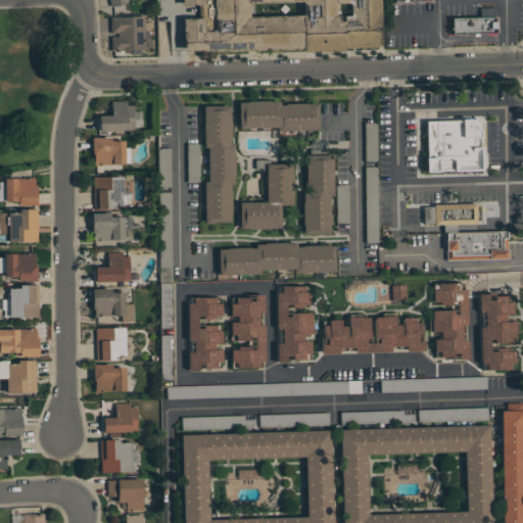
[(183,51),(381,49),(380,0),(181,0),(182,5),(202,5),(202,18),(183,18),(183,51)]
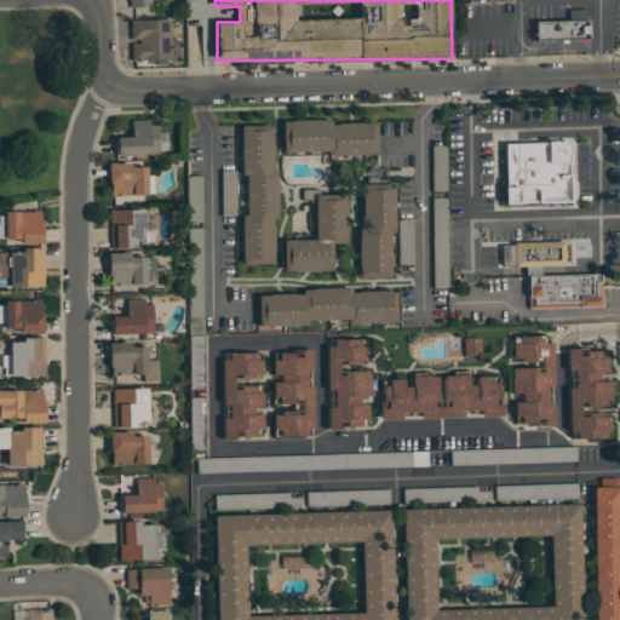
[(130,21),(131,41),(132,41),(132,61),(179,59),(179,38),(172,39),(171,19),(130,21)]
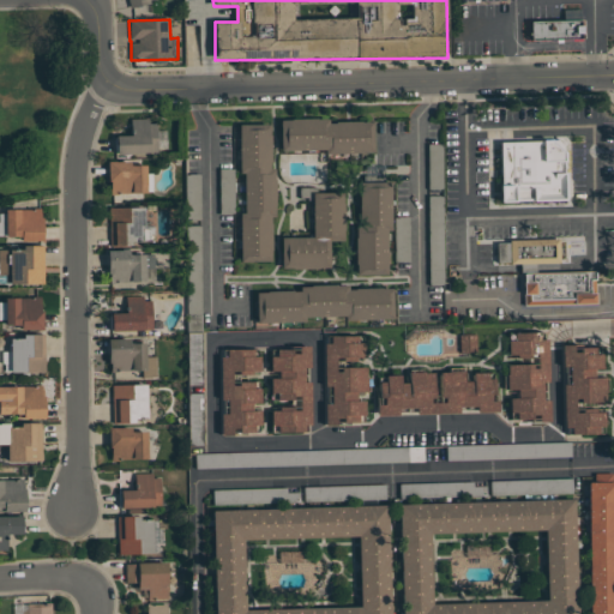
[(530,41),(585,38),(584,19),(530,22),(530,41)]
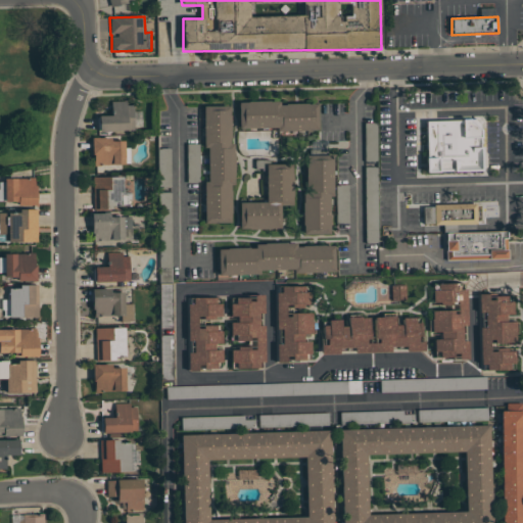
[(318,129),(317,103),(279,104),(279,101),(238,102),(239,131),(318,129)]
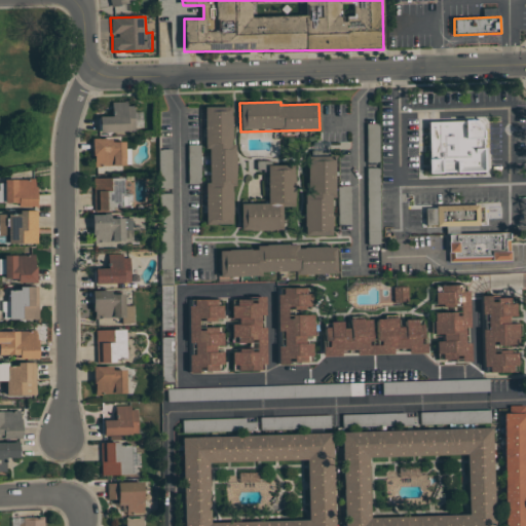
[(99,130),(143,129),(142,111),(135,112),(135,103),(112,103),(112,116),(98,116),(99,130)]
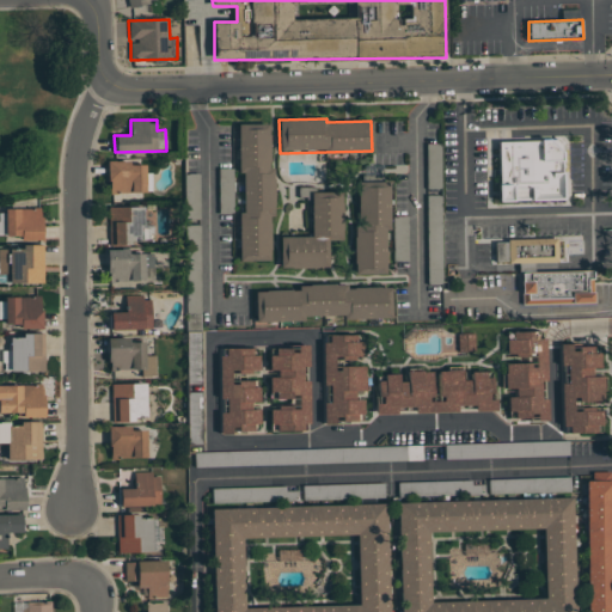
[(240,261),(270,261),(270,215),(274,215),(274,169),(269,169),(269,123),(238,124),(238,172),(240,172),(240,261)]
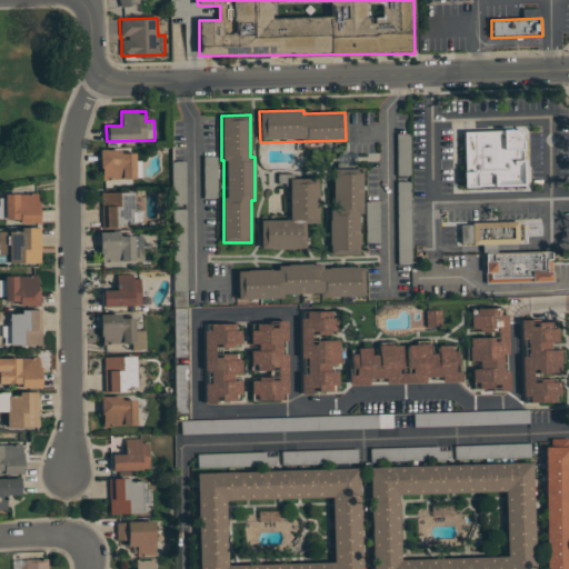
[(462,131),(463,187),(523,186),(522,130),(462,131)]
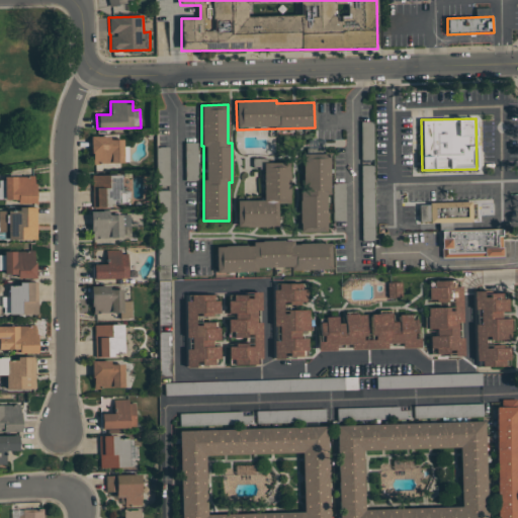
[(90,137),(91,164),(126,163),(125,140),(109,140),(109,136),(90,137)]
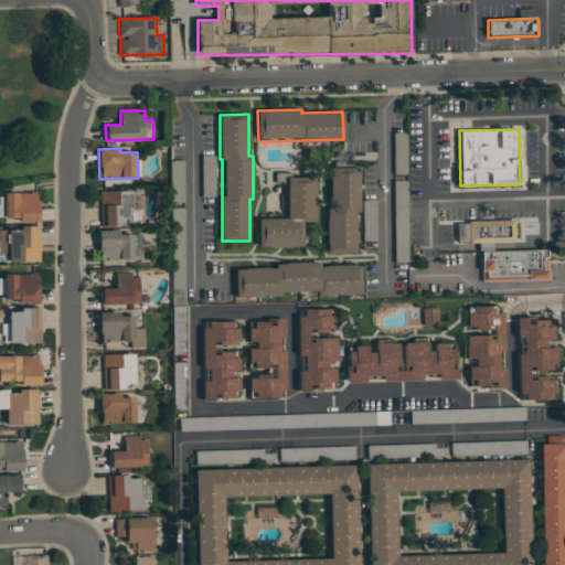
[(202,196),(215,196),(215,156),(202,156),(202,196)]
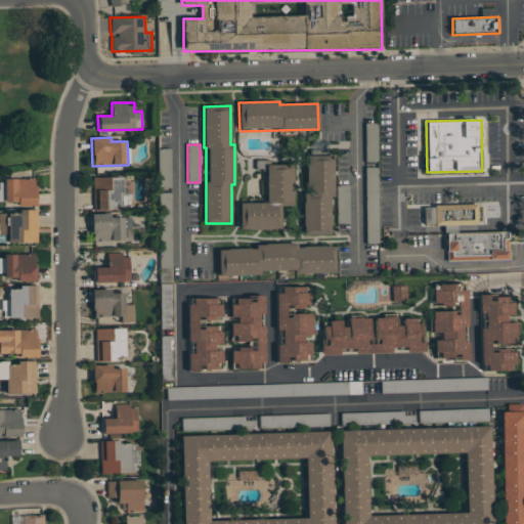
[(332,234),(331,155),(304,155),(305,234),(332,234)]
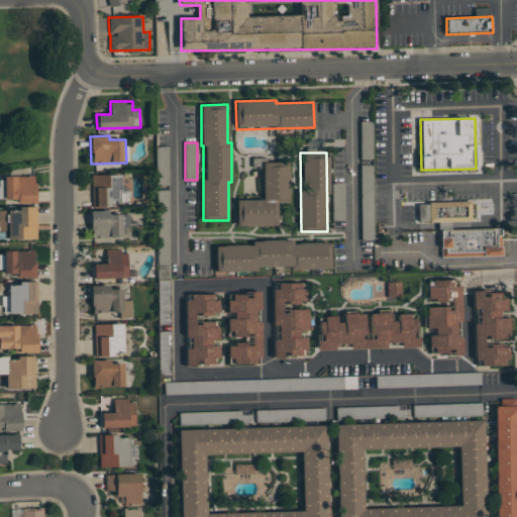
[(278,225),(277,203),(290,202),(289,162),(263,163),(264,200),(236,200),(236,226),(278,225)]
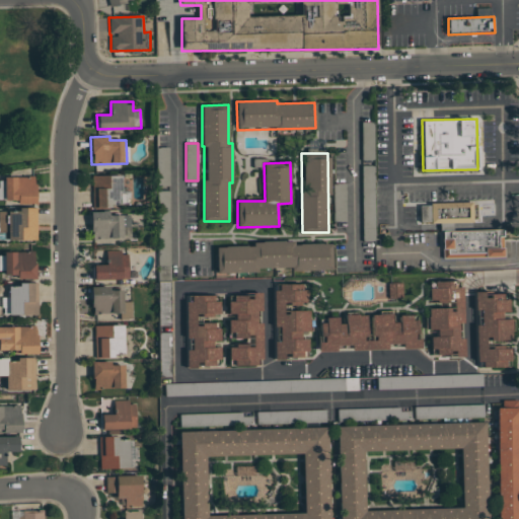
[(18,203),(18,199),(5,199),(5,176),(27,176),(27,175),(34,175),(34,183),(36,183),(36,203),(18,203)]
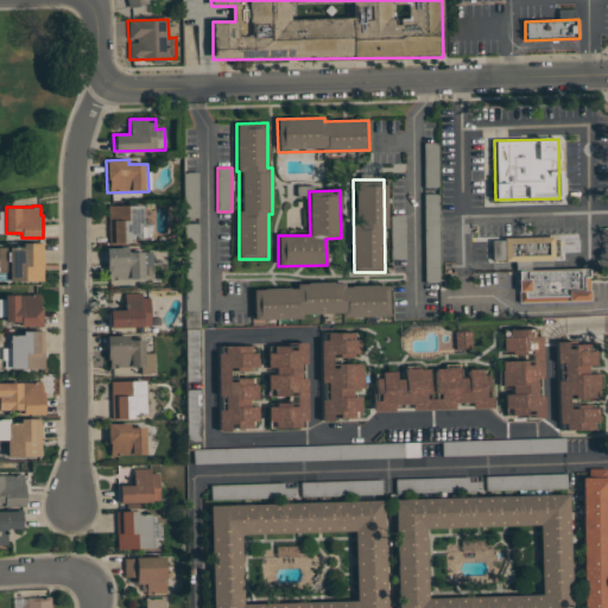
[(108,206),(109,241),(152,240),(152,225),(143,225),(143,206),(108,206)]
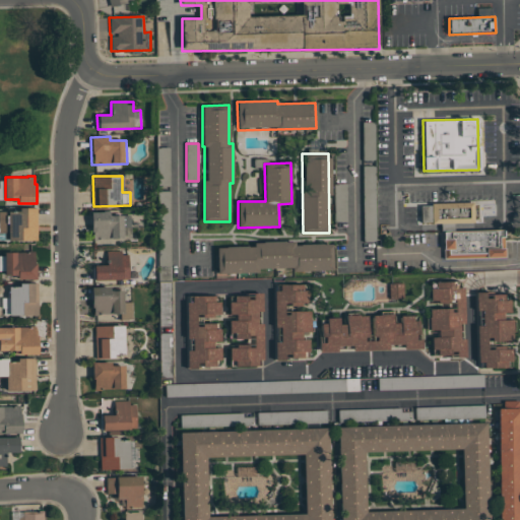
[(335,221),(346,221),(345,183),(334,184),(335,221)]
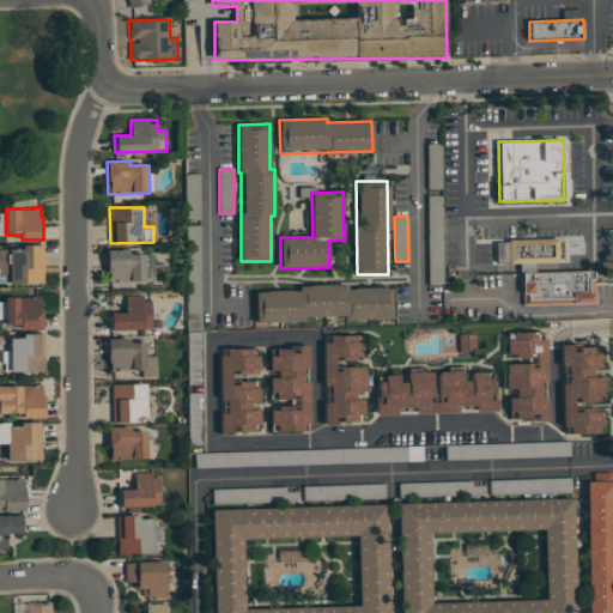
[(496,265),(558,262),(558,238),(496,241),(496,265)]
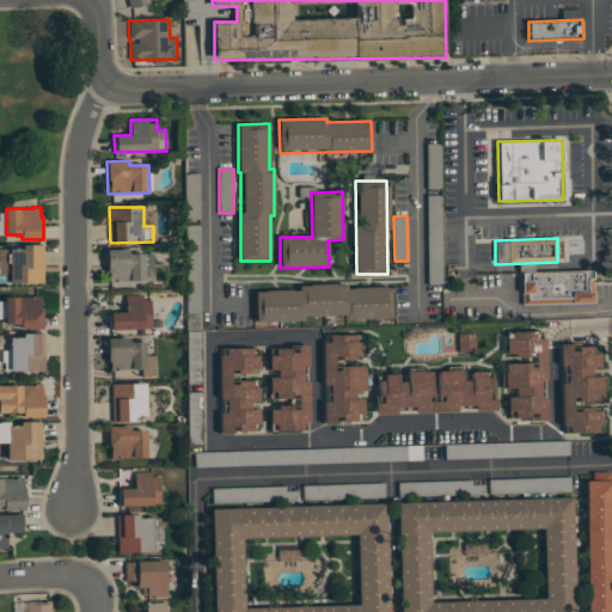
[(43,282),(10,282),(10,273),(0,273),(0,249),(10,249),(10,248),(23,248),(23,244),(43,244),(43,282)]
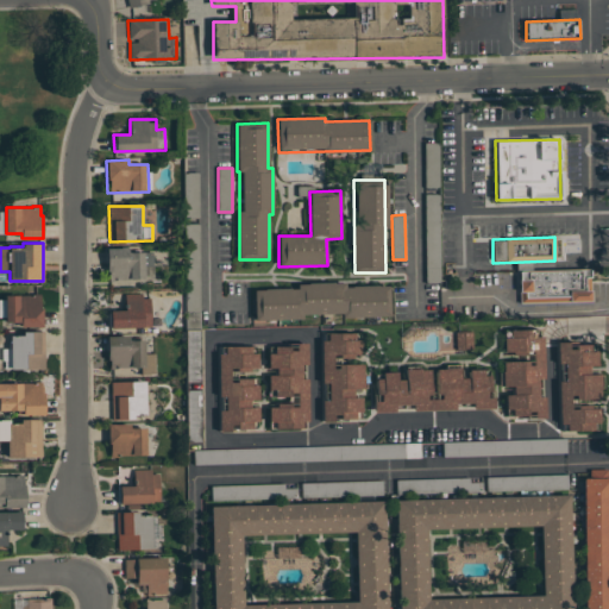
[(107,250),(108,281),(154,278),(152,249),(107,250)]
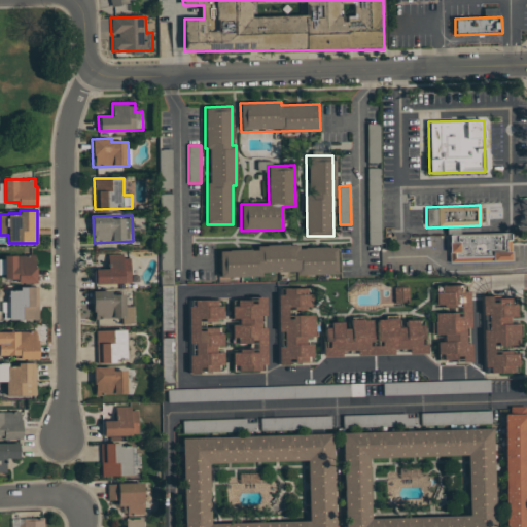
[(450,262),(512,260),(511,233),(449,235),(450,262)]
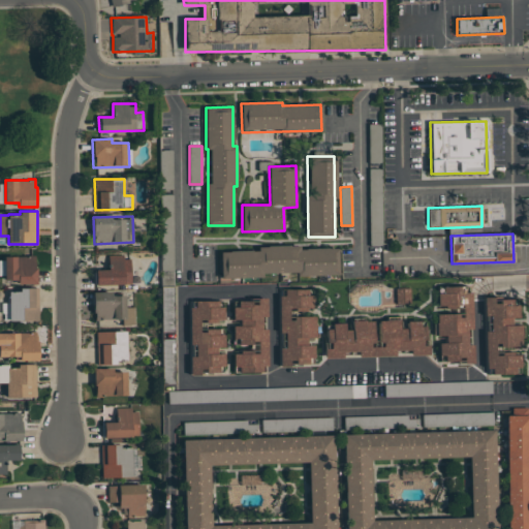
[(339,274),(338,248),(300,249),(299,245),(258,246),(258,250),(220,251),(221,277),(339,274)]
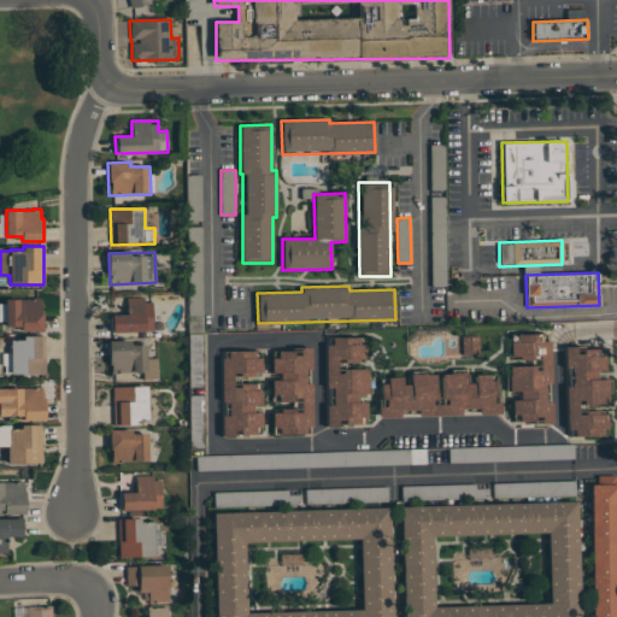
[(5,299),(33,299),(33,298),(41,298),(41,311),(43,311),(43,330),(21,331),(21,325),(6,325),(5,299)]
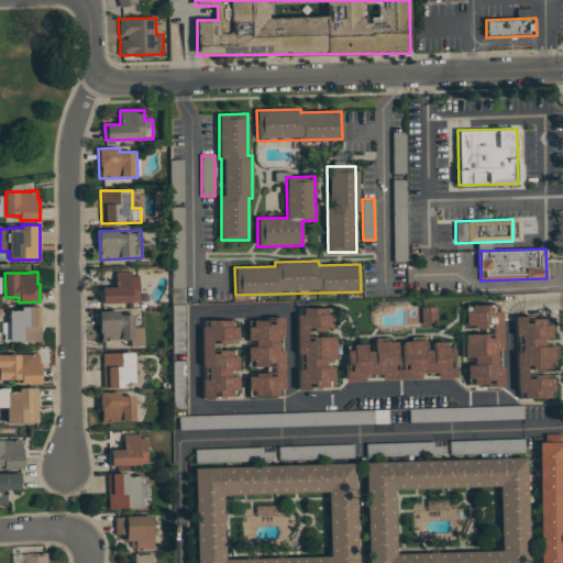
[(139,273),(116,273),(116,287),(101,287),(101,304),(140,302),(139,273)]
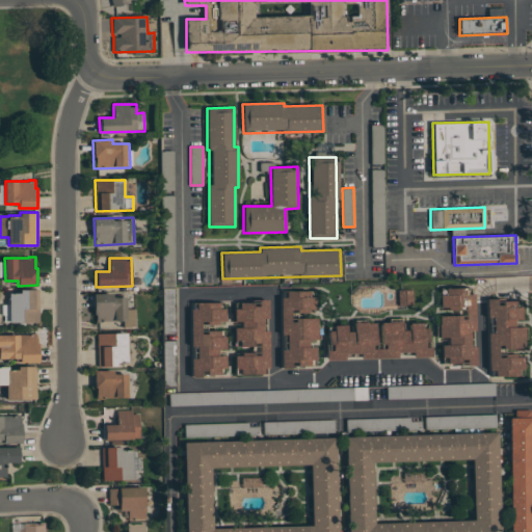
[(474,365),(474,288),(442,288),(442,313),(439,313),(439,338),(444,338),(444,365),(474,365)]
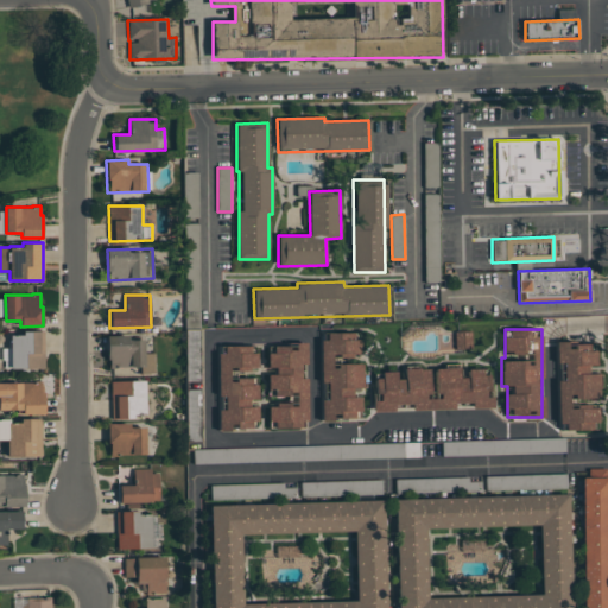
[(44,368),(11,368),(11,348),(8,348),(8,340),(11,340),(11,335),(24,334),(24,330),(44,330),(44,368)]
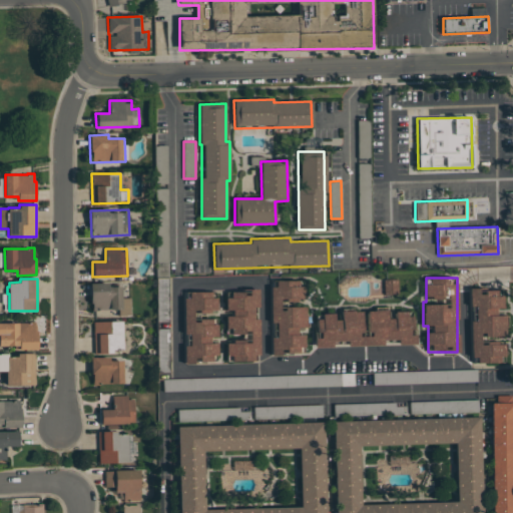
[(271,355),(303,355),(302,335),(298,335),(298,328),(306,328),(306,307),(282,307),(281,302),(302,301),(302,280),(271,281),(272,323),(276,323),(276,338),(271,338),(271,355)]
